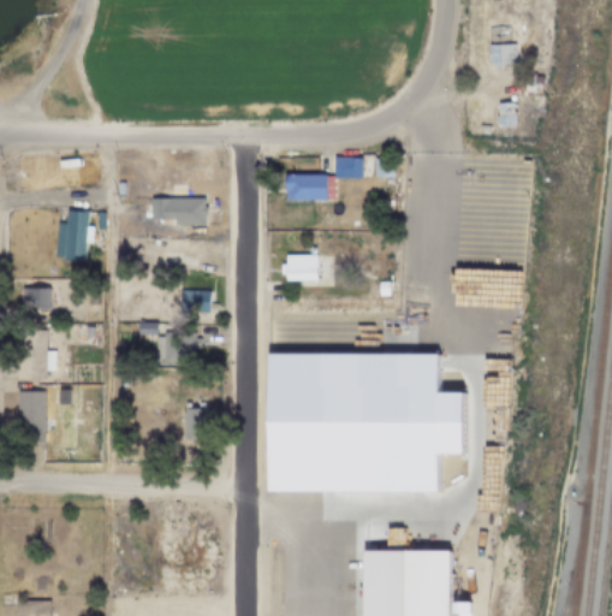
[(493,42),(520,43),(518,75),(492,73),(493,42)]
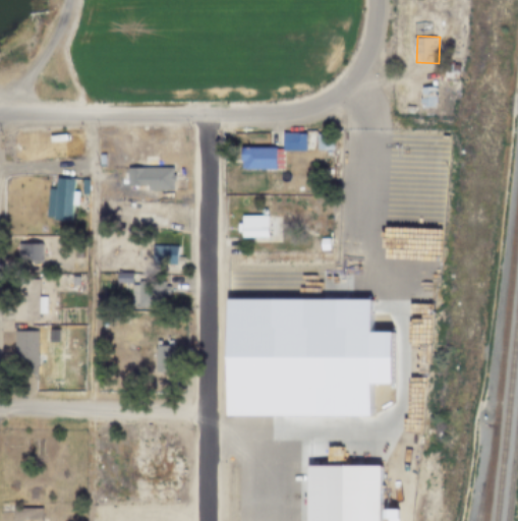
[(421,87),(438,87),(438,106),(421,106),(421,87)]
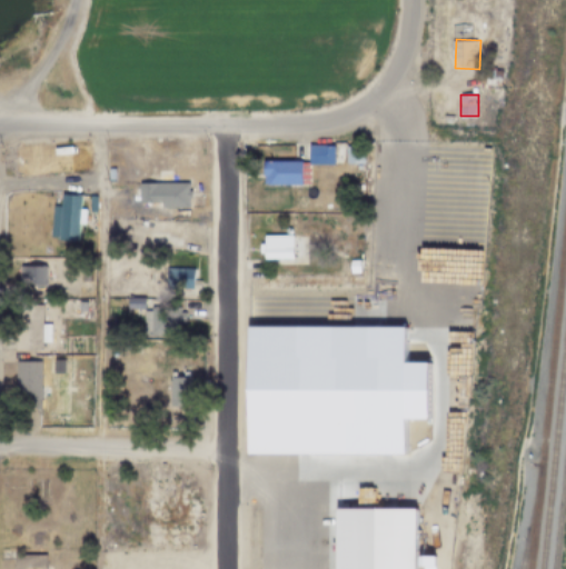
[(455,125),(445,125),(445,115),(455,115),(455,125)]
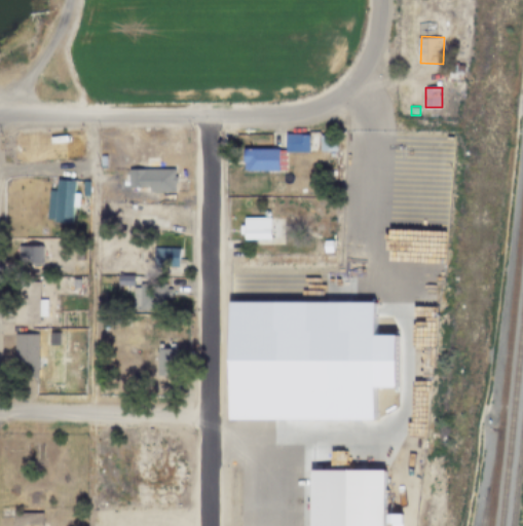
[(288,135),(310,135),(310,152),(288,152),(288,135)]
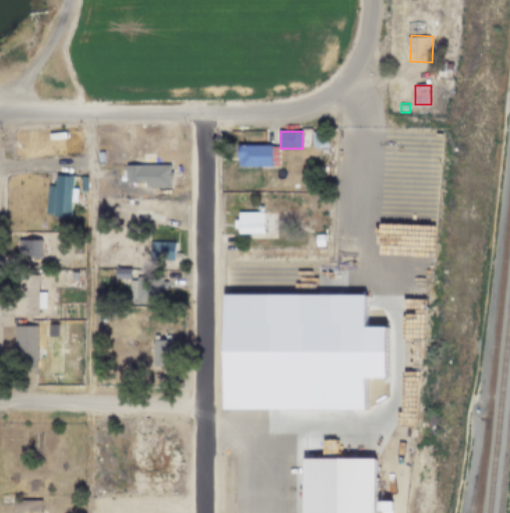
[(313,147),(313,131),(330,131),(330,147),(313,147)]
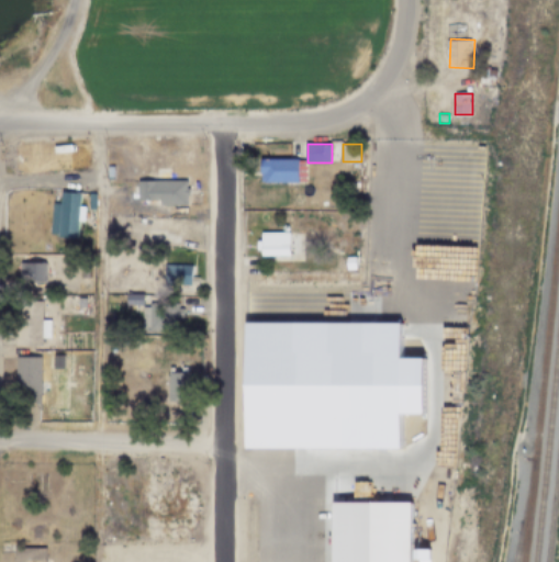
[(264,159),(300,159),(300,182),(265,182),(264,159)]
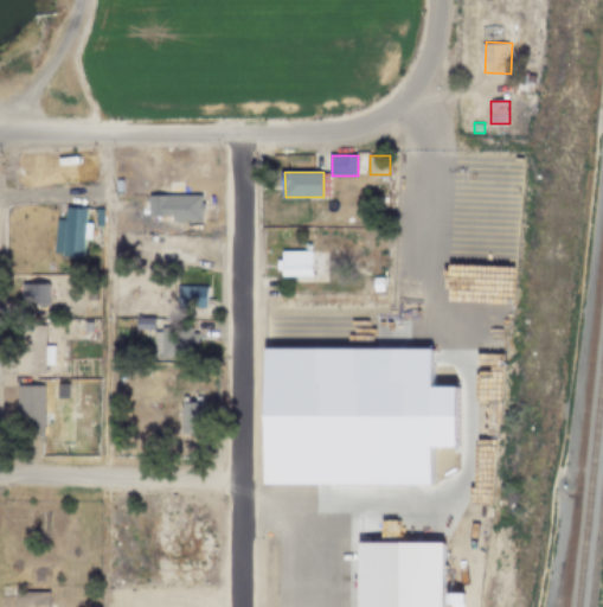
[(204,204),(206,204),(206,211),(204,211),(204,216),(203,217),(204,223),(177,224),(177,217),(151,217),(151,196),(204,195),(204,204)]
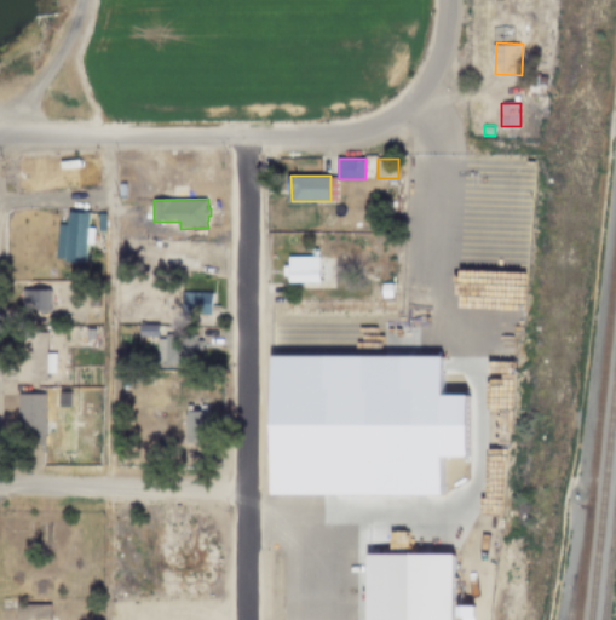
[(95,245),(88,245),(87,264),(64,262),(64,259),(56,259),(59,224),(68,224),(69,212),(92,214),(91,228),(96,228),(95,245)]
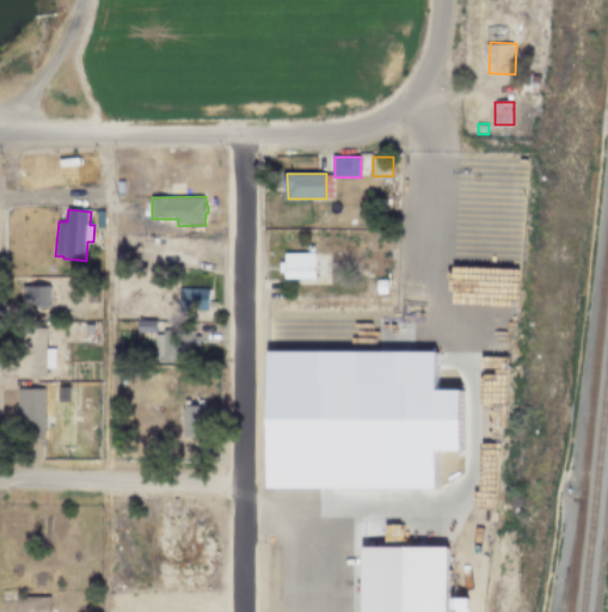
[(97,210),(106,210),(108,234),(98,236),(97,210)]
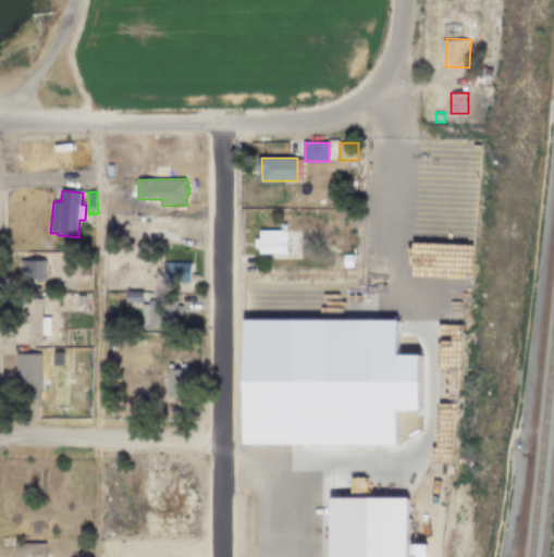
[(260,231),(288,231),(288,232),(302,232),(302,252),(288,252),(288,255),(260,255),(260,249),(256,249),(255,239),(260,238),(260,231)]
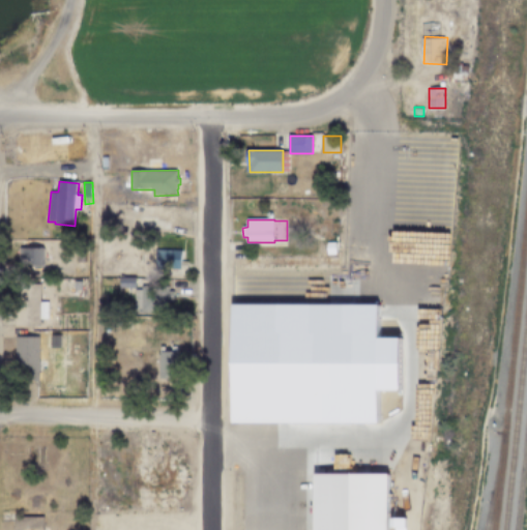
[(327,242),(337,242),(338,255),(328,255),(327,242)]
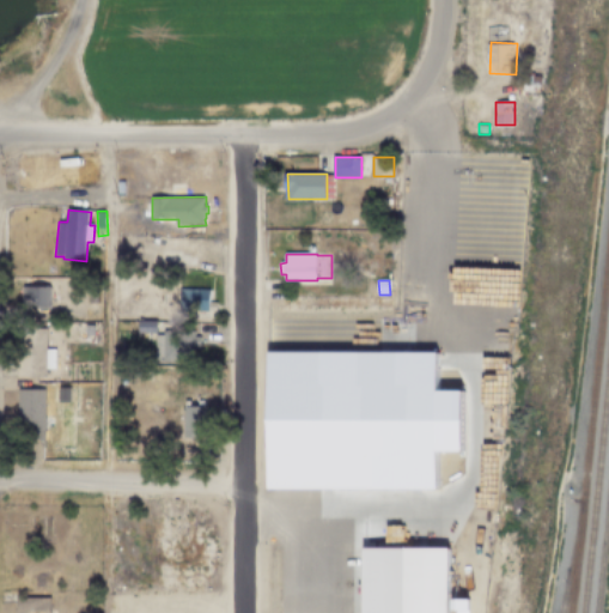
[(23,287),(50,287),(50,308),(23,308),(23,287)]
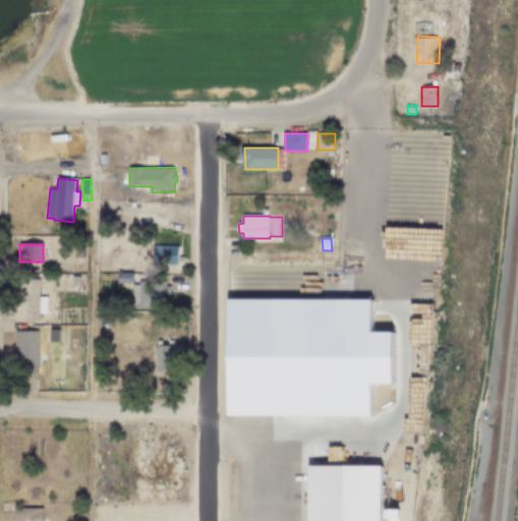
[(179,256),(185,256),(185,265),(179,265),(157,265),(157,246),(179,246),(179,256)]
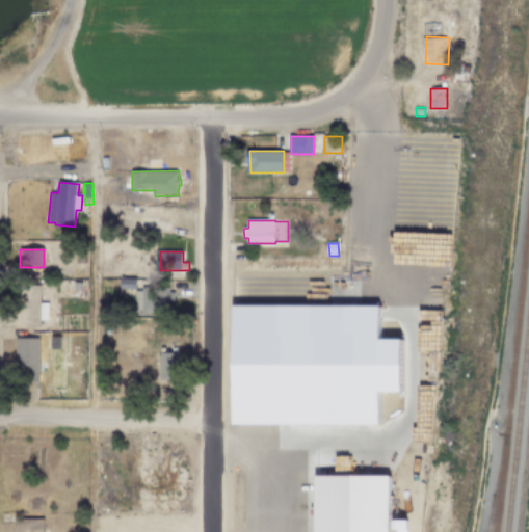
[(121,278),(136,278),(136,291),(121,292),(121,278)]
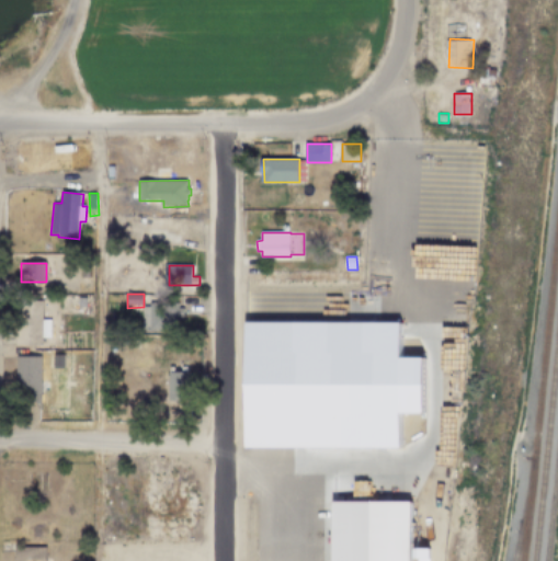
[(172,316),(172,330),(145,330),(145,307),(152,307),(151,298),(172,298),(173,316),(172,316)]
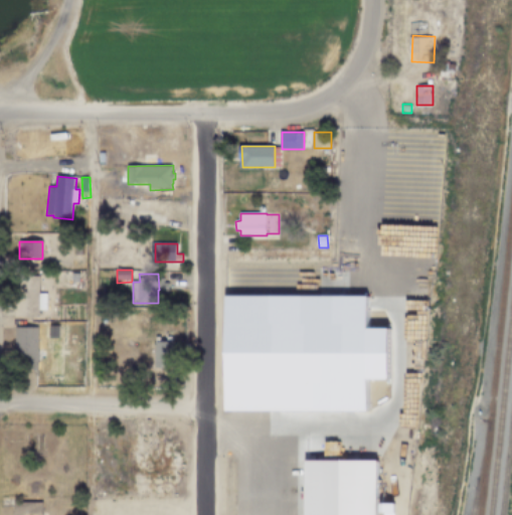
[(29,323),(29,324),(16,324),(16,318),(20,318),(20,277),(39,277),(39,294),(48,294),(48,311),(39,311),(39,323),(29,323)]
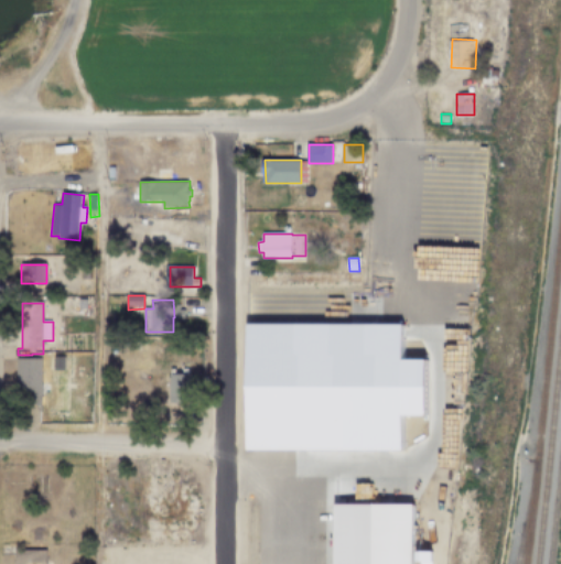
[(18,359),(42,359),(42,383),(52,383),(52,397),(42,397),(42,403),(40,404),(40,425),(21,425),(21,404),(19,404),(18,359)]
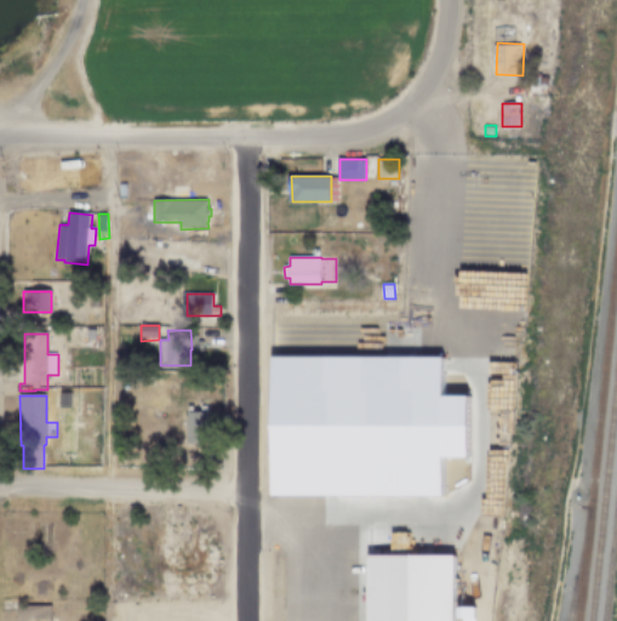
[(188,412),(210,412),(210,444),(188,444),(188,412)]
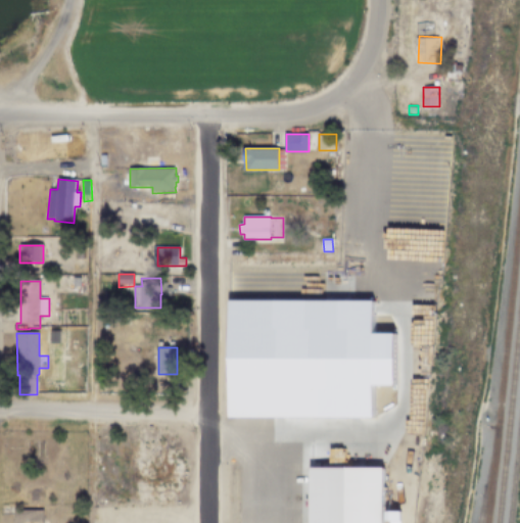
[(155,441),(155,439),(162,439),(162,441),(164,441),(164,467),(143,467),(143,458),(138,458),(138,450),(143,450),(143,441),(155,441)]
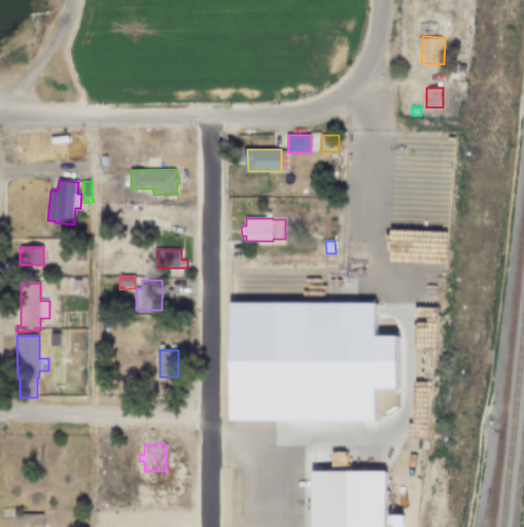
[(15,526),(15,513),(44,513),(44,526),(15,526)]
